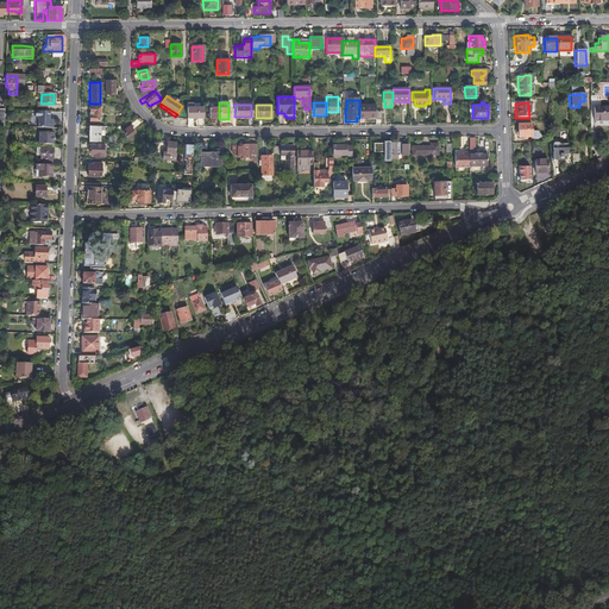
[(481,119),(481,118),(472,118),(472,105),(469,105),(470,119),(481,119)]
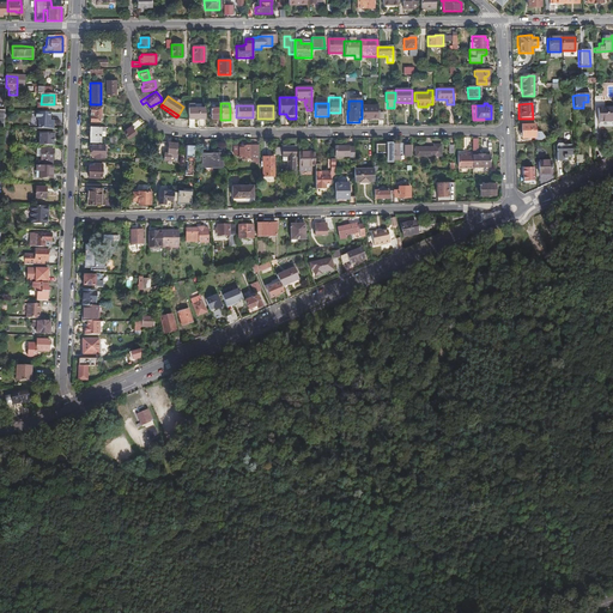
[(89,107),(89,113),(91,113),(91,116),(89,116),(89,122),(98,122),(99,108),(89,107)]
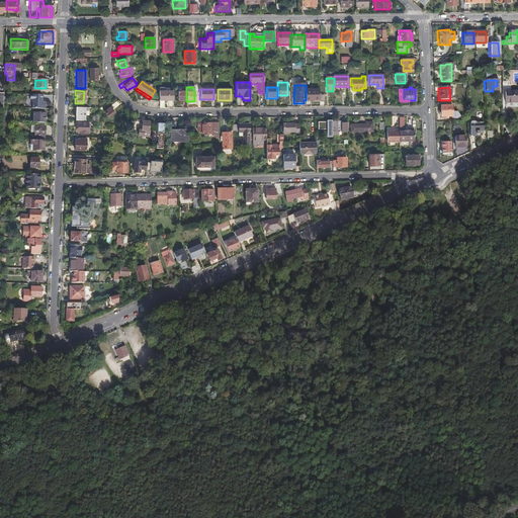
[(306,100),(319,100),(319,95),(319,90),(306,90),(306,100)]
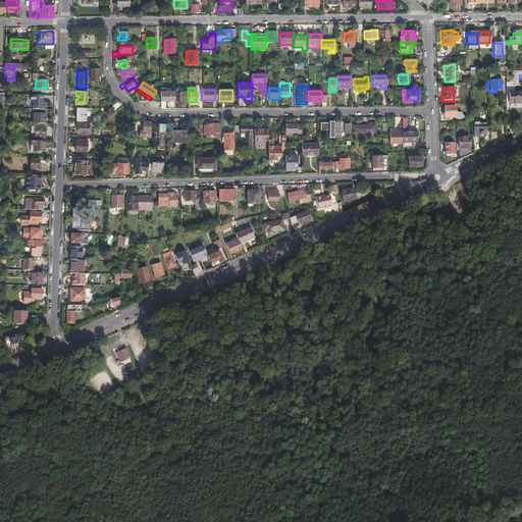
[(515,104),(521,103),(521,92),(506,93),(506,104),(512,104),(515,104)]
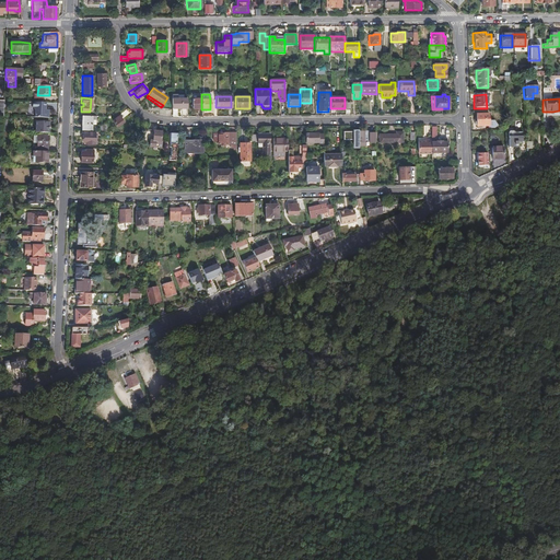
[(182,100),(172,100),(172,117),(176,117),(176,108),(182,108),(182,100)]
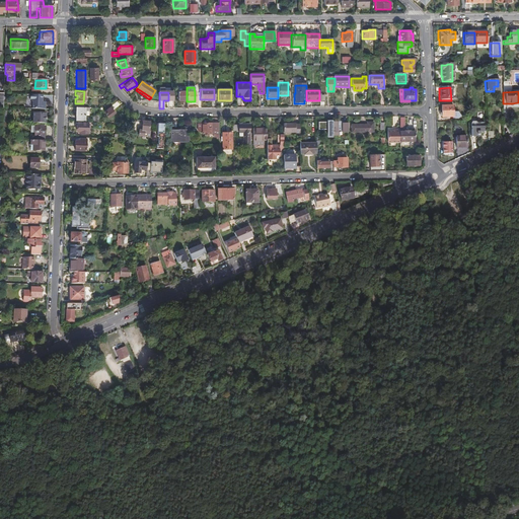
[(187,100),(187,92),(177,92),(177,101),(187,100)]
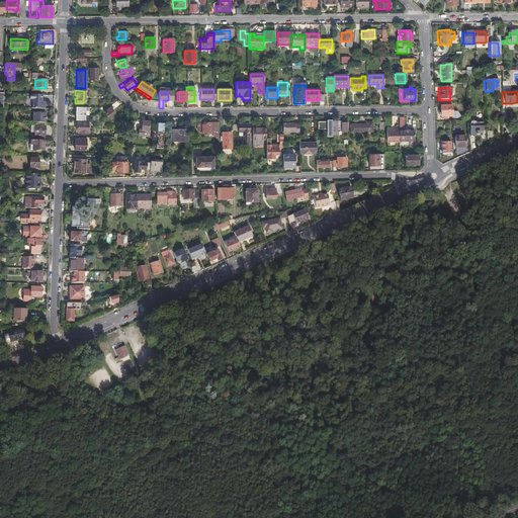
[(46,109),(46,102),(42,102),(42,100),(42,99),(42,98),(42,95),(30,95),(30,97),(30,99),(30,100),(31,100),(32,102),(32,109),(46,109)]
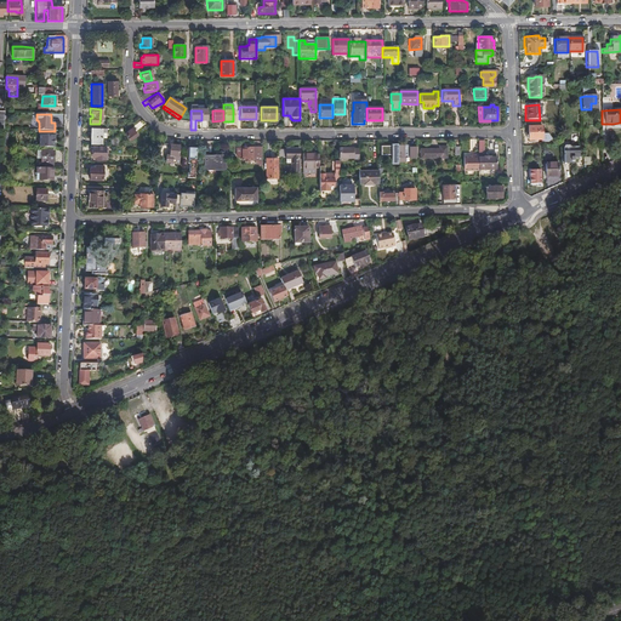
[(143,124),(140,120),(134,125),(134,126),(124,135),(129,141),(136,135),(134,131),(136,129),(137,130),(143,124)]
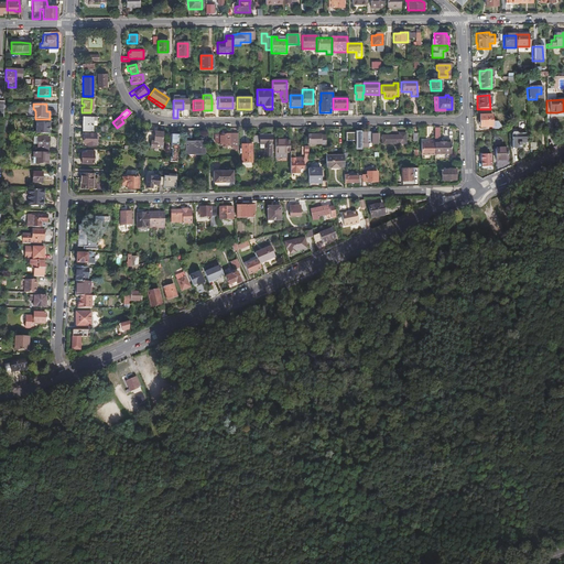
[(490,116),(478,116),(478,122),(476,122),(476,127),(478,127),(479,128),(491,127),(490,116)]
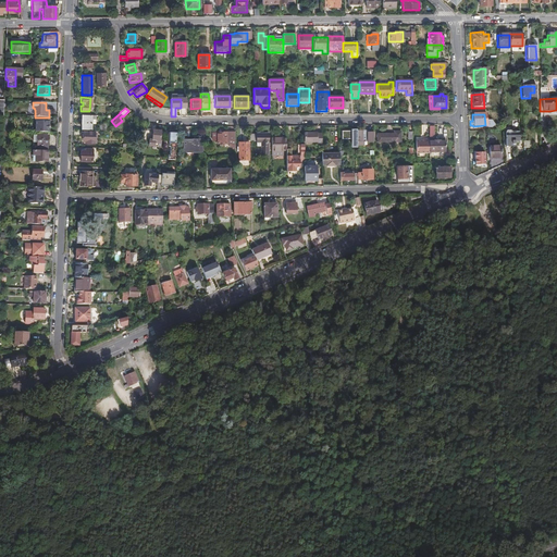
[(95,115),(81,115),(79,130),(90,131),(90,120),(95,120),(95,115)]
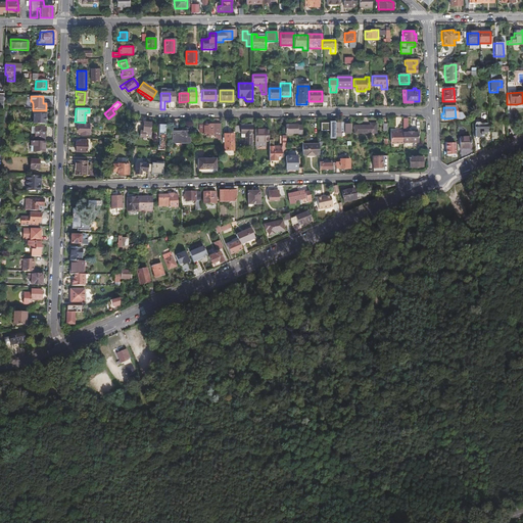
[(32,113),(32,124),(44,125),(44,114),(32,113)]
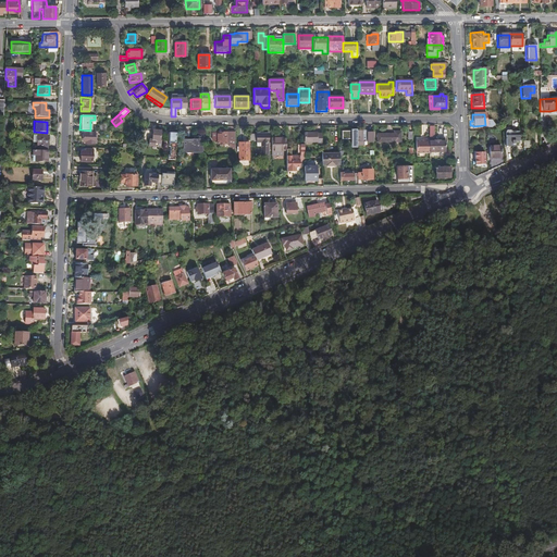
[(145,130),(140,140),(148,140),(148,145),(159,146),(160,140),(159,140),(160,131),(145,130)]
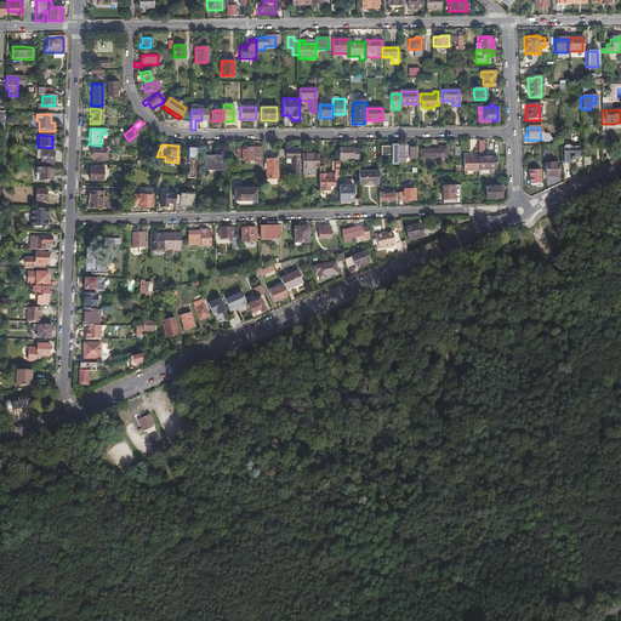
[(391,165),(398,165),(398,163),(397,146),(392,146),(392,147),(381,147),(381,157),(392,155),(392,158),(391,158),(391,165)]
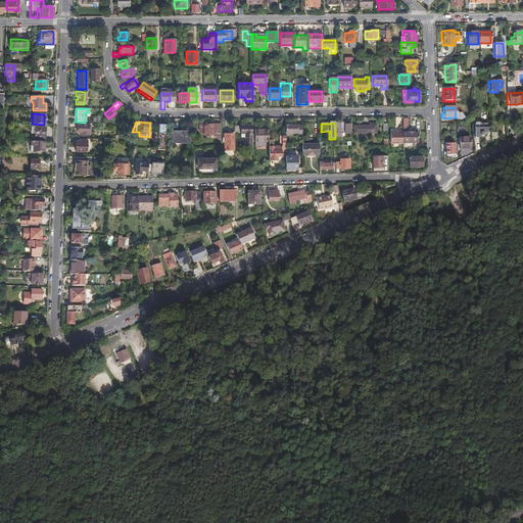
[(334,123),(335,137),(340,137),(340,134),(340,133),(340,130),(344,130),(344,134),(350,134),(349,124),(339,125),(339,123),(334,123)]
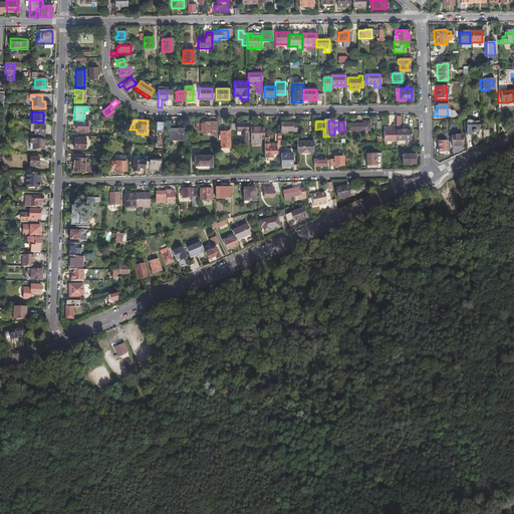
[(347,123),(347,131),(369,131),(369,120),(362,120),(362,123),(347,123)]
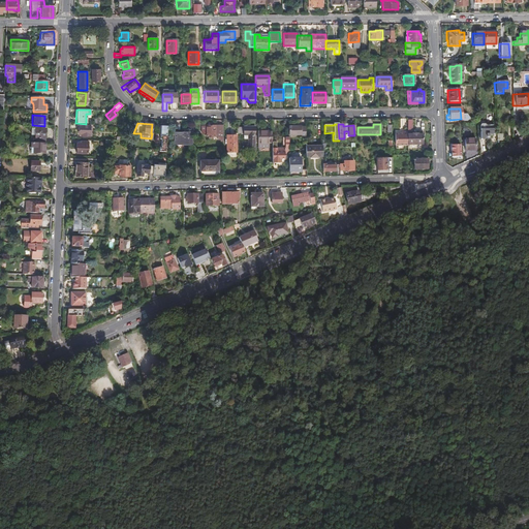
[(90,134),(90,126),(78,125),(76,125),(76,126),(76,128),(76,129),(78,129),(78,135),(83,135),(83,136),(90,136),(90,135),(90,134)]
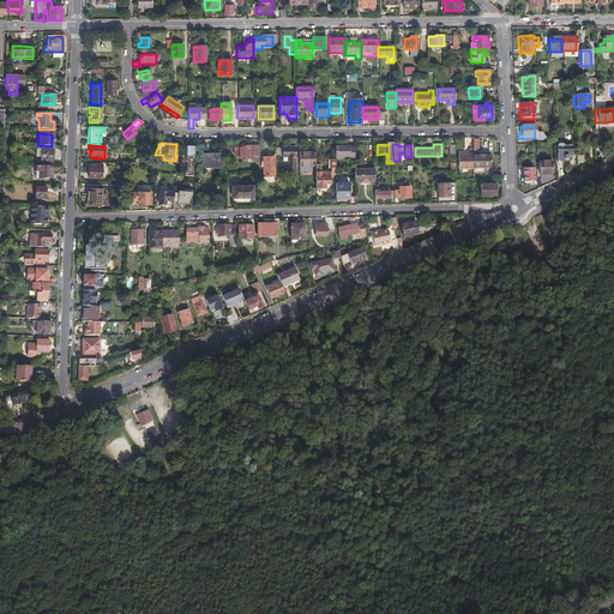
[(252,163),(258,163),(258,146),(238,146),(238,148),(233,148),(233,156),(239,156),(239,160),(252,160),(252,163)]
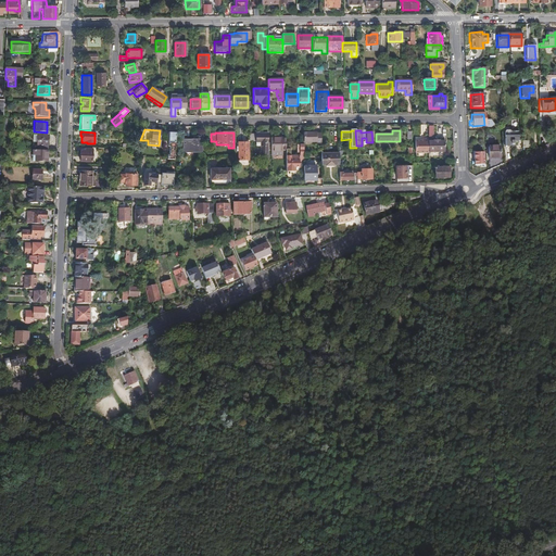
[(315,146),(319,146),(319,134),(315,134),(315,133),(306,133),(306,140),(315,140),(315,146)]
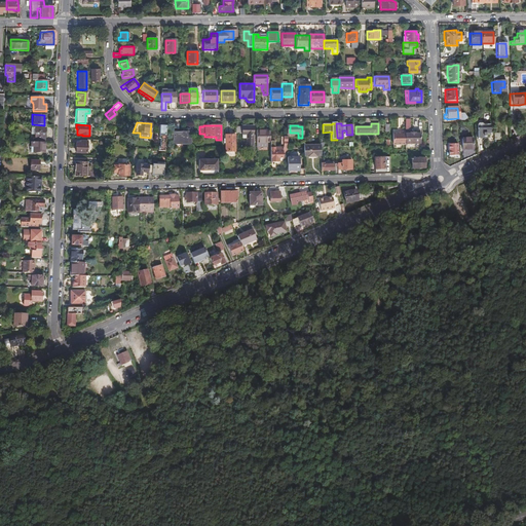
[(34,138),(44,139),(44,128),(40,128),(40,126),(34,126),(34,127),(31,127),(31,133),(34,133),(34,138)]
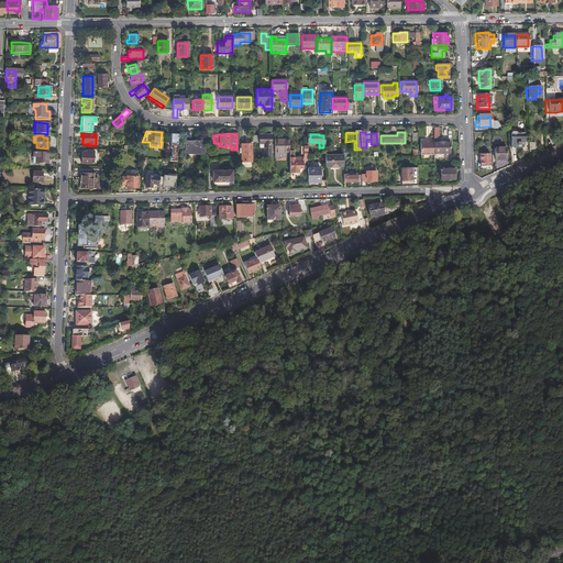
[(258,136),(258,142),(260,148),(263,148),(263,152),(263,156),(271,156),(271,135),(258,136)]
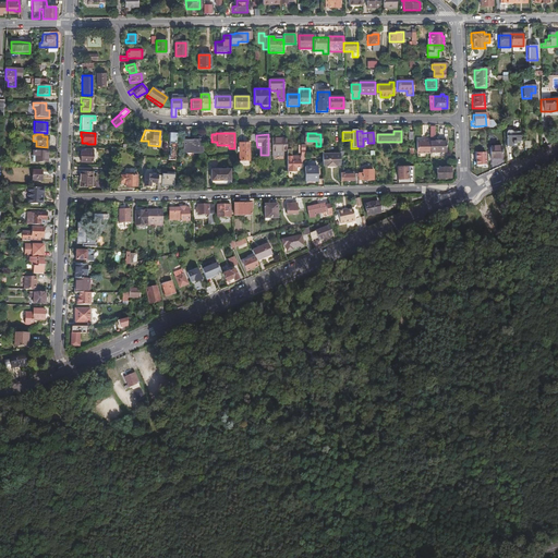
[(519,134),(505,134),(505,148),(509,148),(511,148),(511,147),(514,147),(514,143),(519,143),(519,134)]
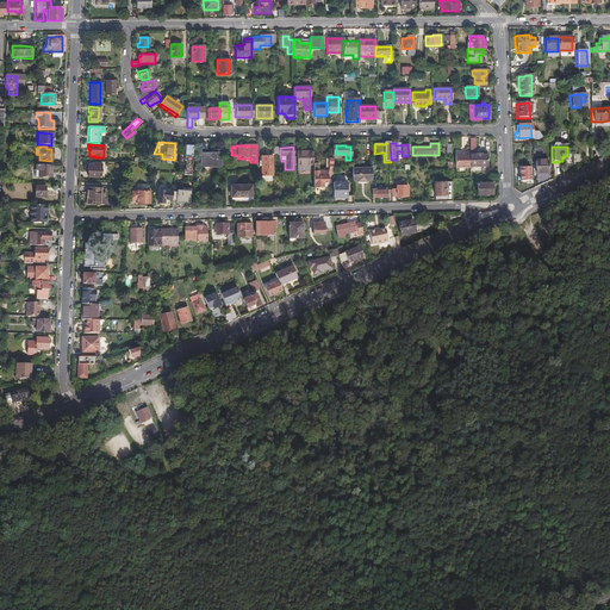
[(454,169),(468,168),(468,154),(468,153),(468,150),(462,150),(462,154),(454,154),(454,169)]
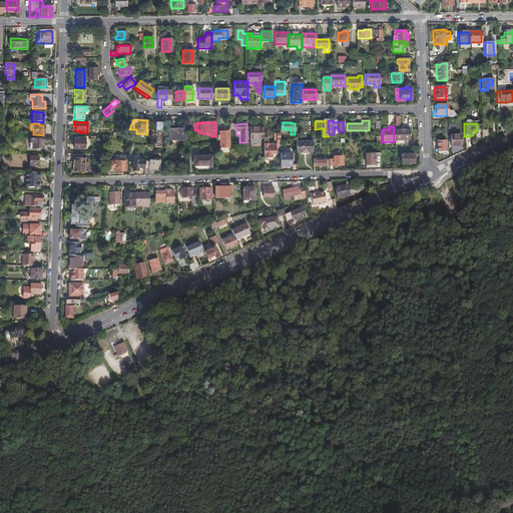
[(249,127),(249,140),(261,140),(261,127),(249,127)]
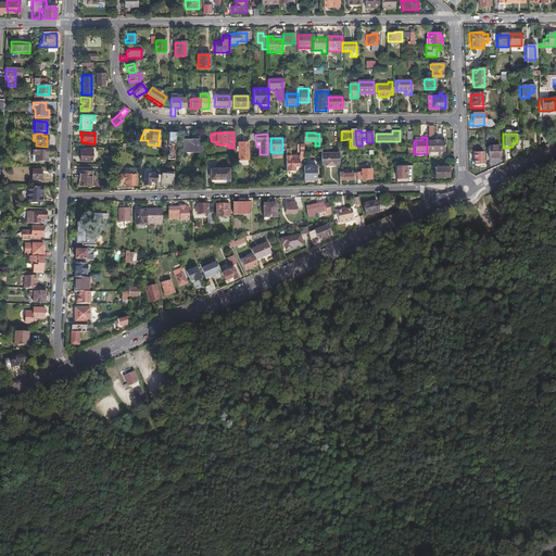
[(427,140),(427,153),(444,152),(443,140),(438,140),(432,140),(427,140)]
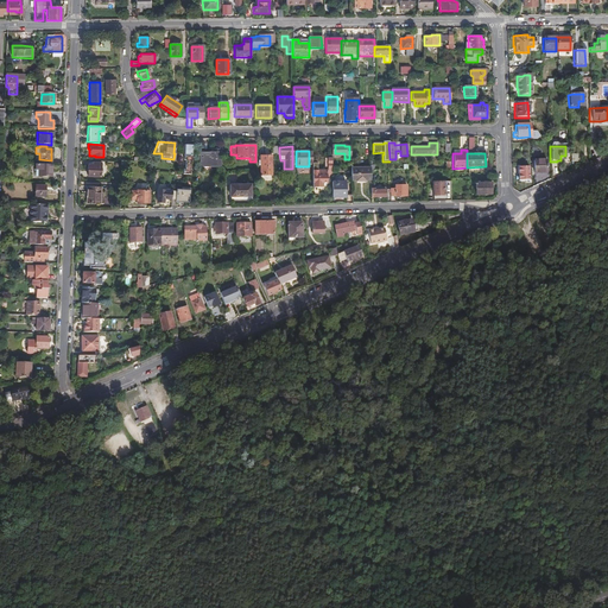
[(206,154),(206,165),(217,165),(217,154),(206,154)]
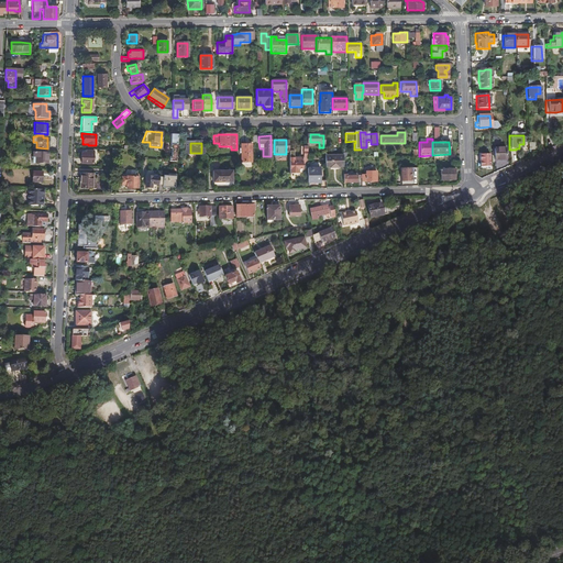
[(240,148),(241,153),(241,162),(251,162),(251,144),(240,144),(240,148)]
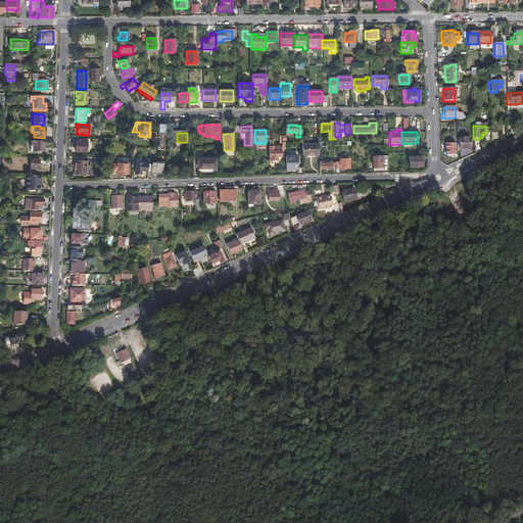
[(459,139),(459,150),(464,150),(469,150),(469,139),(459,139)]
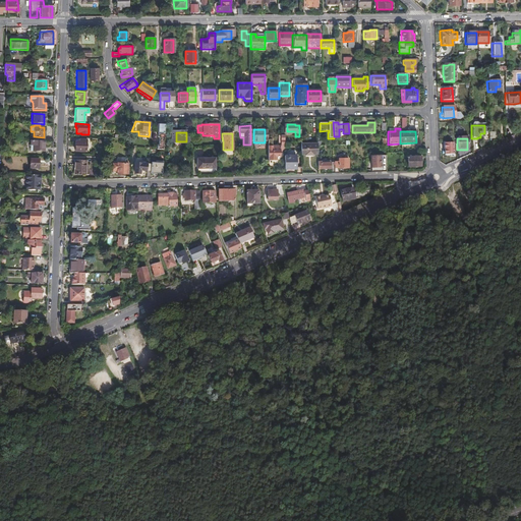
[(74,140),(73,151),(84,152),(85,139),(78,139),(78,140),(74,140)]
